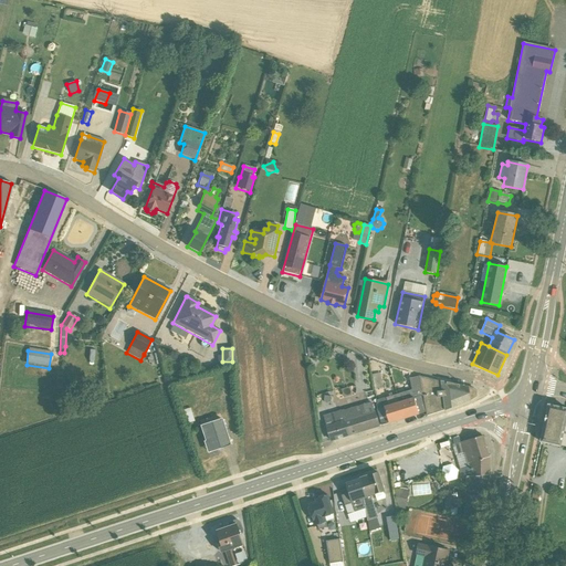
[(371,375),(375,389),(383,388),(380,374),(371,375)]
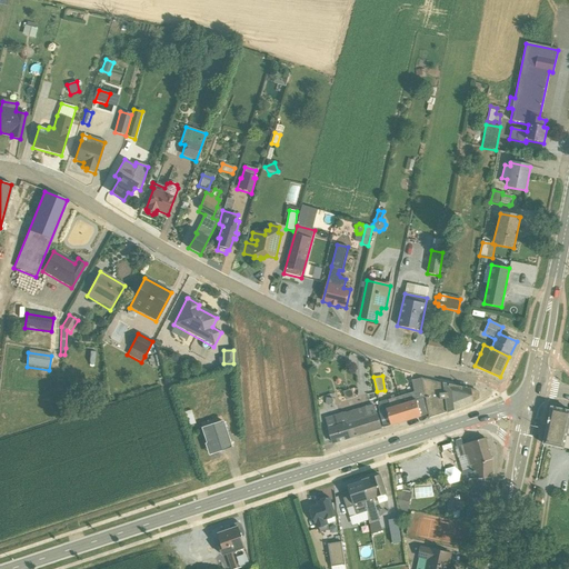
[(422,399),(425,398),(421,379),(411,381),(413,392),(398,397),(406,421),(428,415),(422,399)]
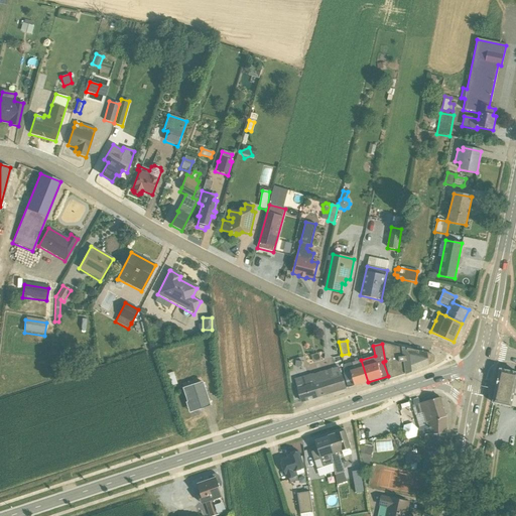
[(432,355),(401,348),(382,344),(385,361),(389,379),(405,374),(428,366),(433,361),(432,355)]
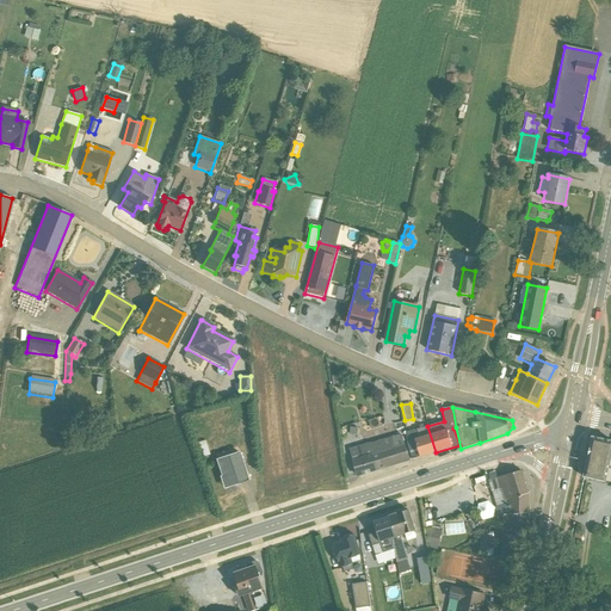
[(420,429),(406,432),(408,442),(407,442),(413,460),(436,452),(427,426),(424,427),(423,425),(419,426),(420,429)]
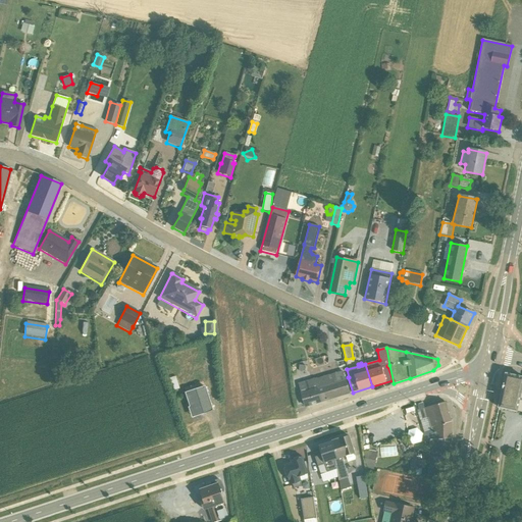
[(298,384),(305,407),(350,393),(343,371),(298,384)]
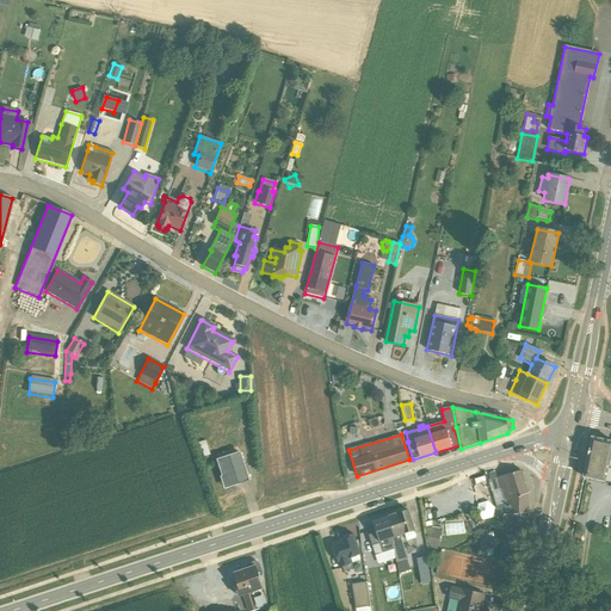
[(605,482),(610,456),(610,442),(592,438),(584,477),(605,482)]
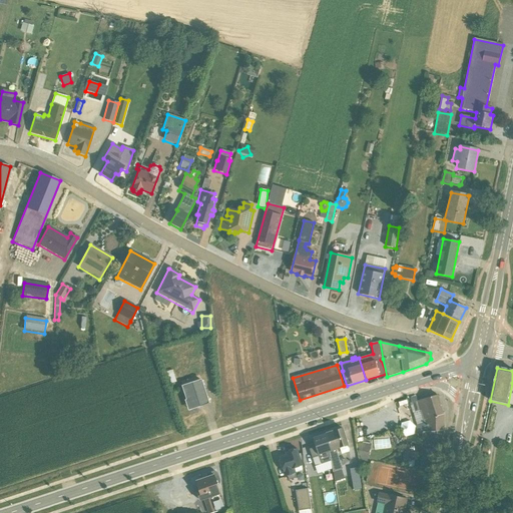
[(175,383),(172,371),(166,373),(170,384),(175,383)]
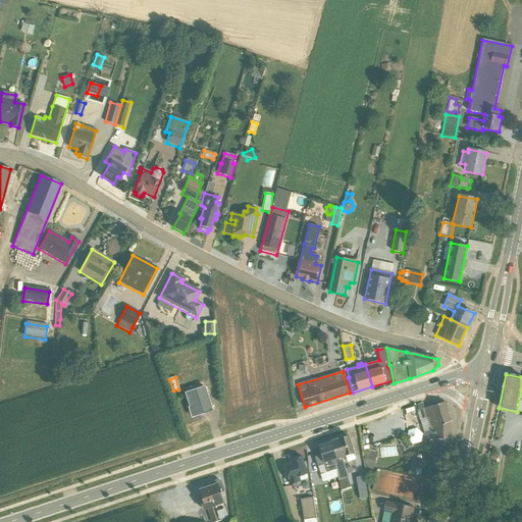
[(196,389),(185,393),(190,407),(189,408),(192,418),(212,411),(204,386),(196,389)]
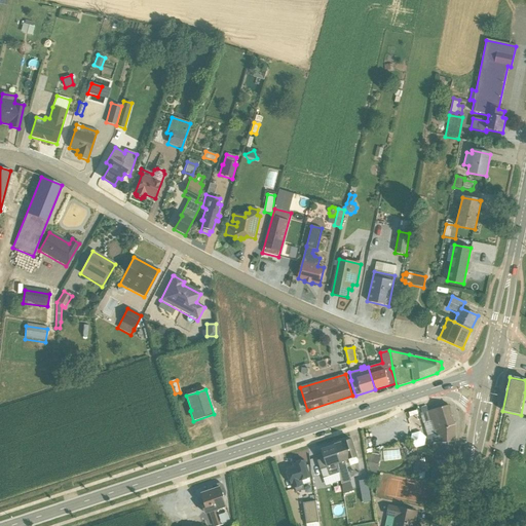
[(454,425),(448,406),(427,412),(425,407),(420,409),(421,413),(419,414),(422,424),(423,423),(426,437),(426,446),(433,446),(433,454),(452,452),(455,442),(454,425)]
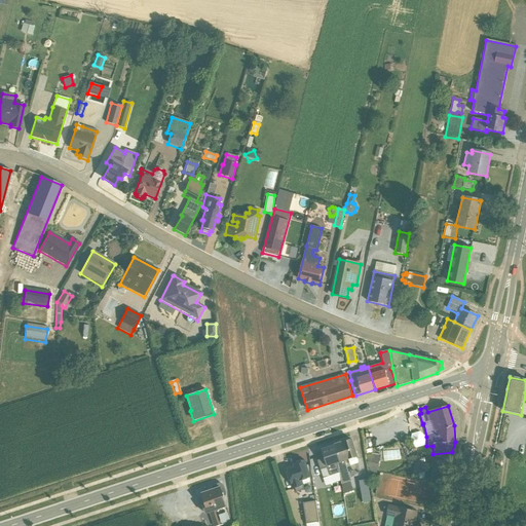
[(357,458),(350,440),(334,445),(340,463),(338,464),(343,494),(352,491),(349,482),(351,482),(346,467),(355,464),(353,459),(357,458)]
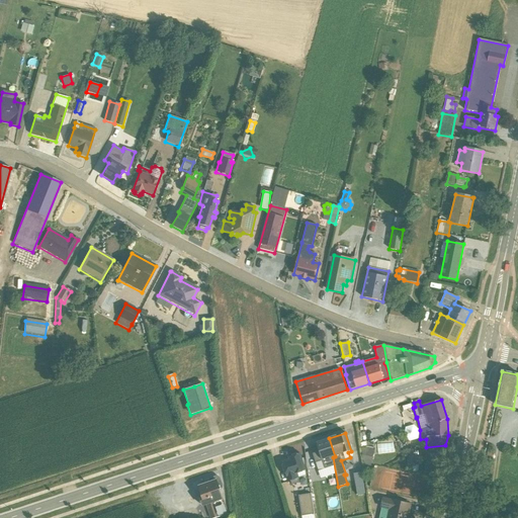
[(329,438),(316,443),(319,451),(313,453),(315,462),(318,470),(325,468),(334,465),(333,457),(335,456),(329,438)]
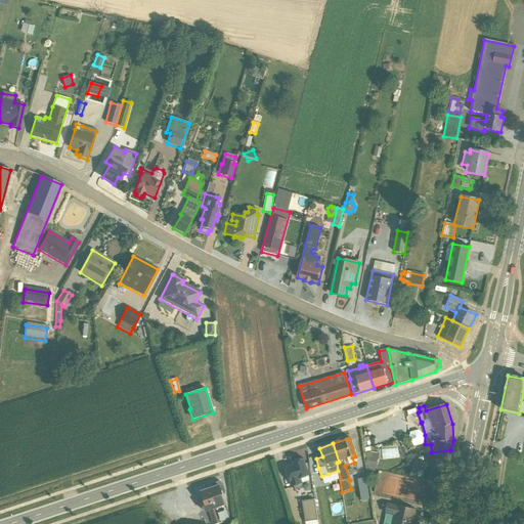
[(377,460),(378,453),(366,450),(365,457),(367,471),(375,473),(378,460),(377,460)]
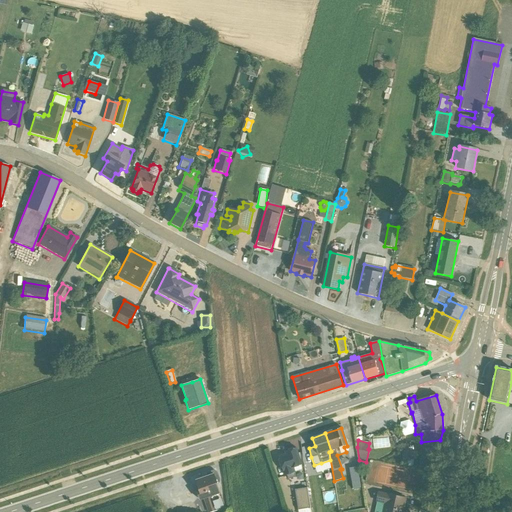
[(402,445),(402,462),(406,461),(405,468),(411,469),(413,460),(419,459),(419,457),(421,457),(419,467),(425,468),(424,472),(431,473),(436,451),(435,450),(434,453),(414,449),(414,451),(409,451),(409,445),(402,445)]
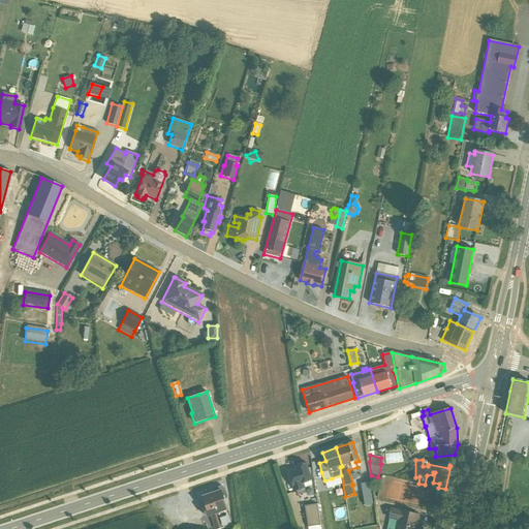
[(306,463),(294,467),(296,470),(287,472),(288,475),(287,475),(292,492),(297,491),(299,495),(305,493),(304,489),(312,486),(311,480),(306,463)]
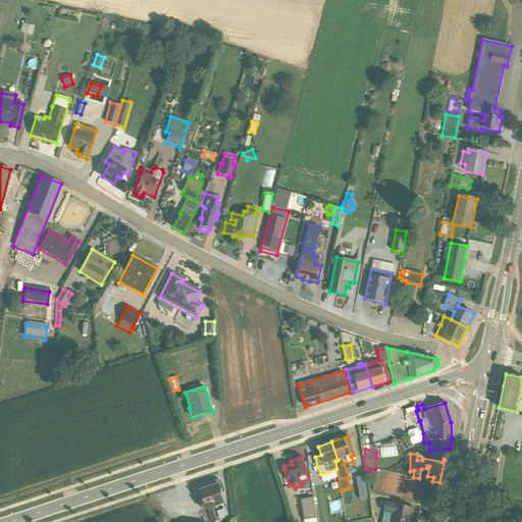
[(356,476),(360,498),(368,496),(365,474),(356,476)]
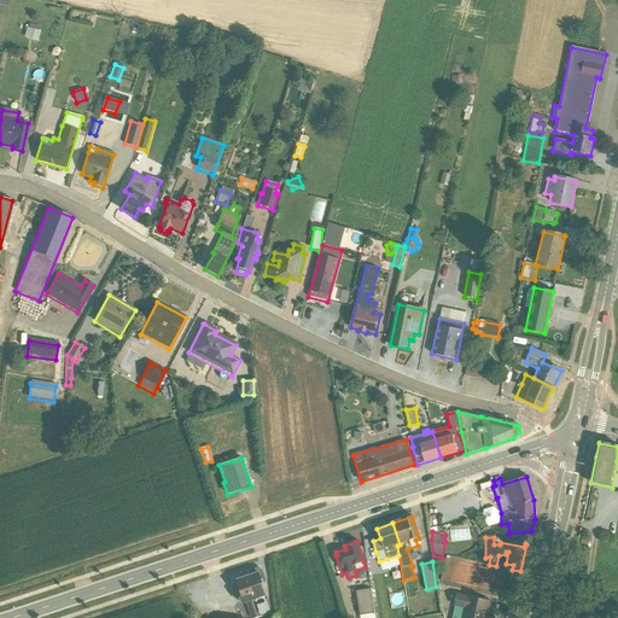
[(246,604),(250,617),(257,617),(272,613),(262,586),(264,583),(266,581),(262,571),(261,570),(260,569),(257,569),(252,571),(251,572),(250,573),(250,576),(243,578),(244,581),(238,583),(240,592),(237,593),(242,605),(246,604)]
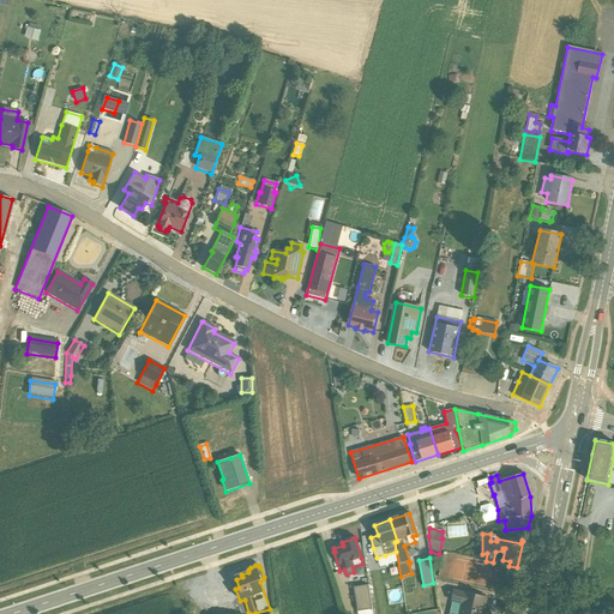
[(372,608),(368,585),(355,588),(359,611),(372,608)]
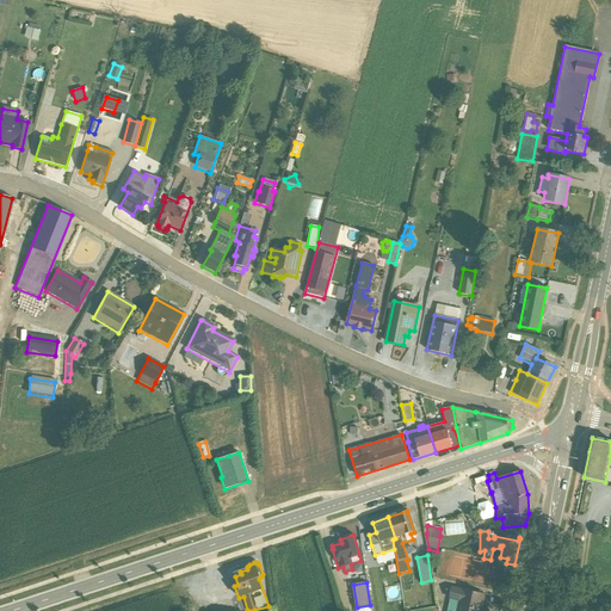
[(480,610),(483,596),(450,588),(449,599),(446,610),(480,610)]
